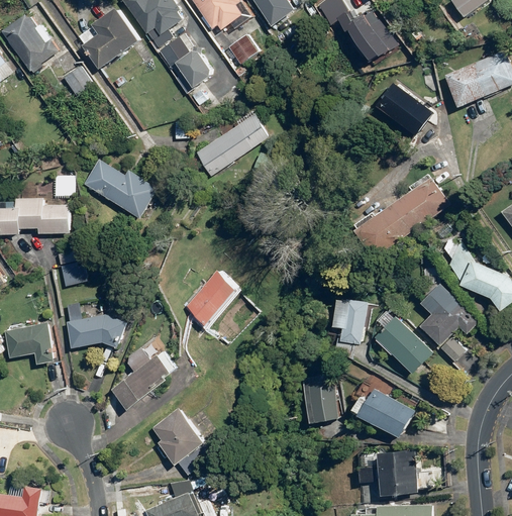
[(185,14),(174,0),(120,0),(146,32),(152,28),(159,36),(185,14)]
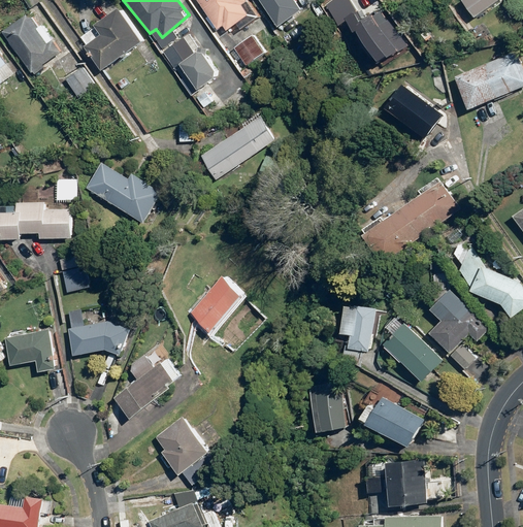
[(246,0),(195,0),(222,36),(255,12),(246,0)]
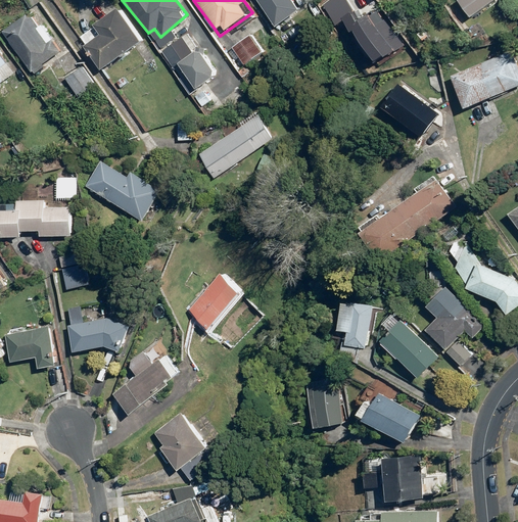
[(256,0),(276,29),(301,12),(293,0),(256,0)]
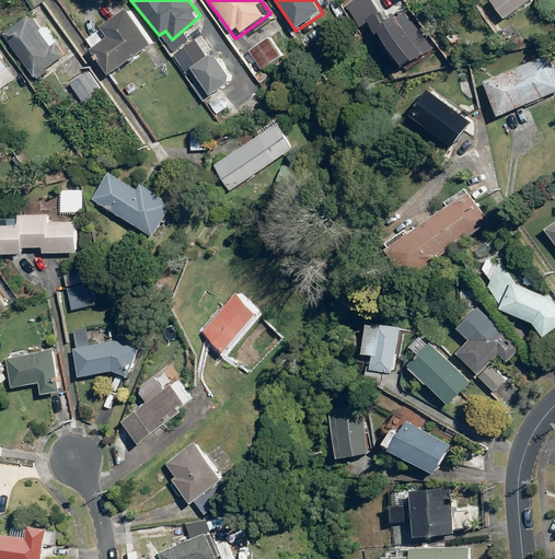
[(529,0),(490,0),(490,1),(504,20),(529,0)]
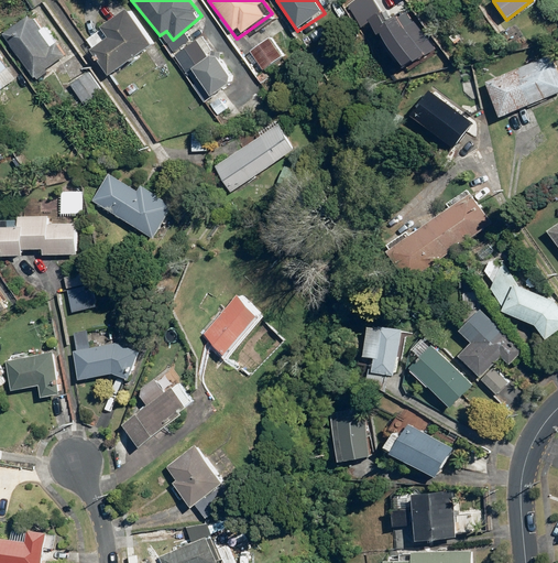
[(110,75),(152,42),(127,10),(100,30),(107,38),(90,50),(110,75)]
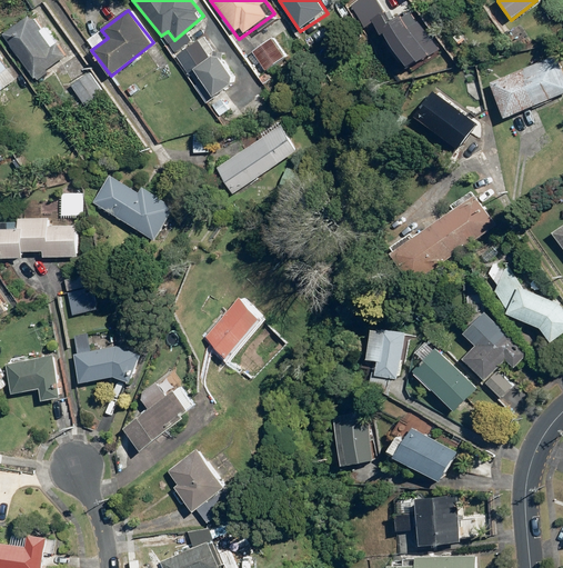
[(31,12),(2,35),(38,79),(66,57),(31,12)]
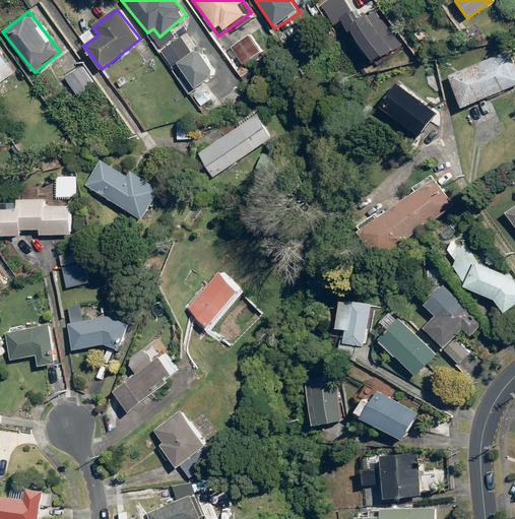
[(169,71),(176,67),(194,91),(217,74),(199,50),(192,54),(174,28),(149,46),(169,71)]
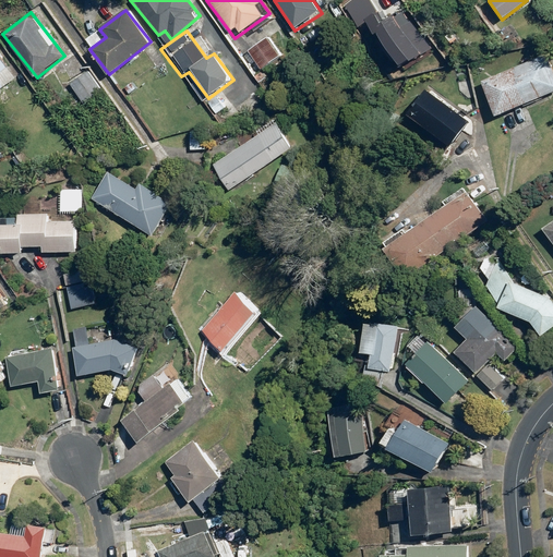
[(263,35),(243,50),(260,71),(279,56),(263,35)]
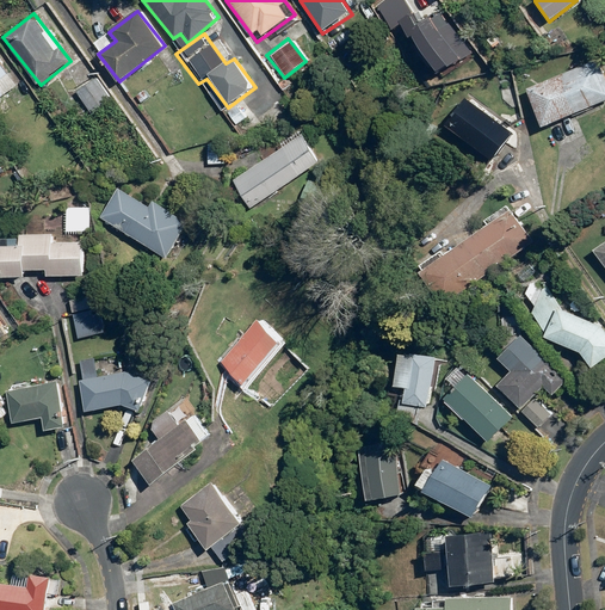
[(604,86),(596,62),(526,90),(542,125),(604,100),(604,86)]
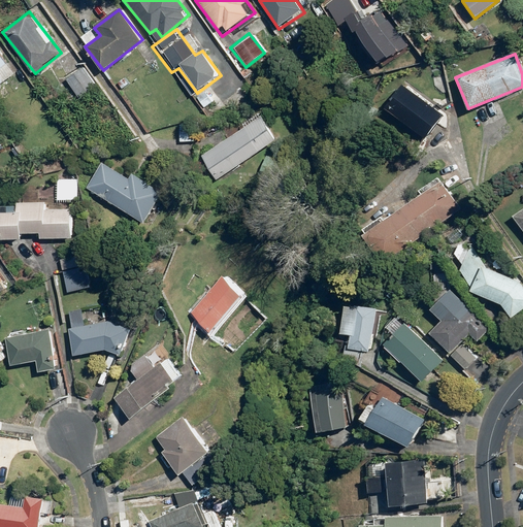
[(0,84),(13,74),(0,56),(0,84)]
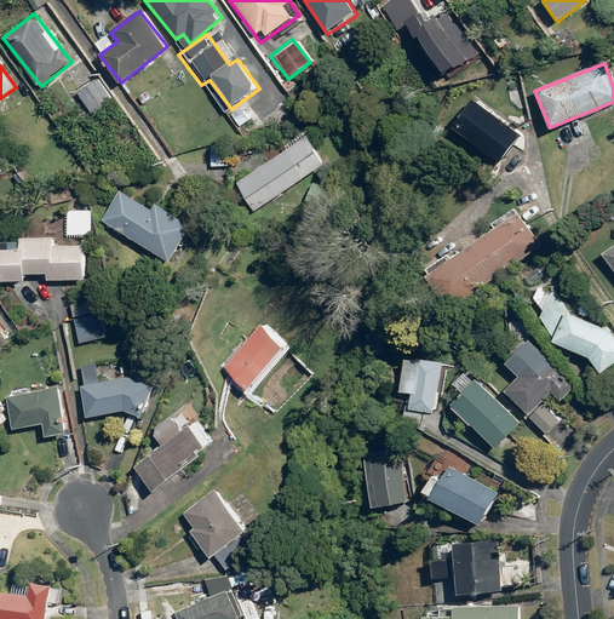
[(96,81),(75,96),(91,116),(112,102),(96,81)]
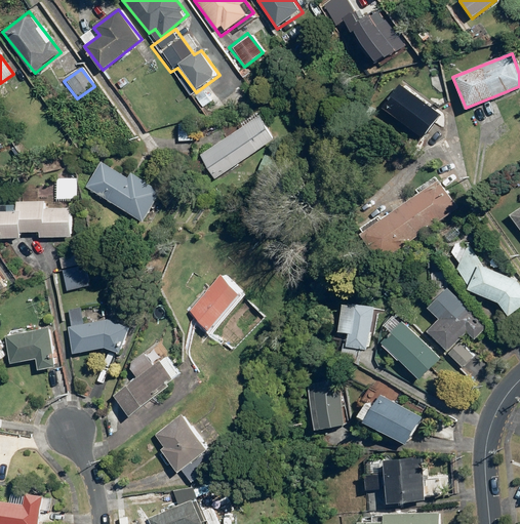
[(398,85),(382,108),(423,136),(439,114),(398,85)]
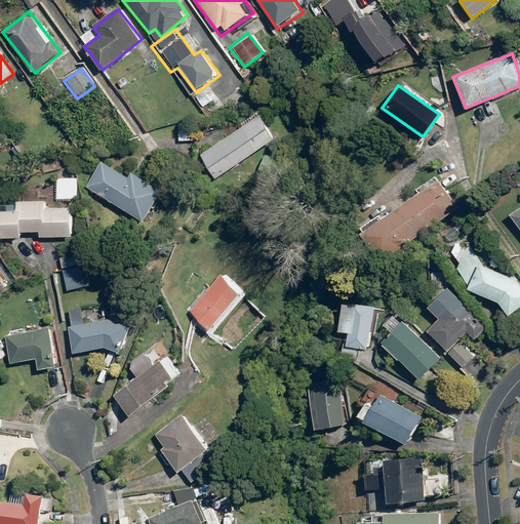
[(276,139),(260,113),(240,125),(241,127),(198,154),(213,178),(276,139)]
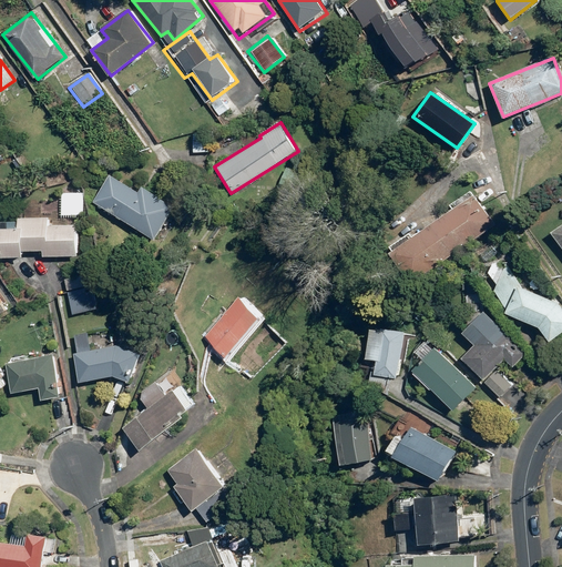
[(207,134),(190,133),(190,153),(207,153),(207,134)]
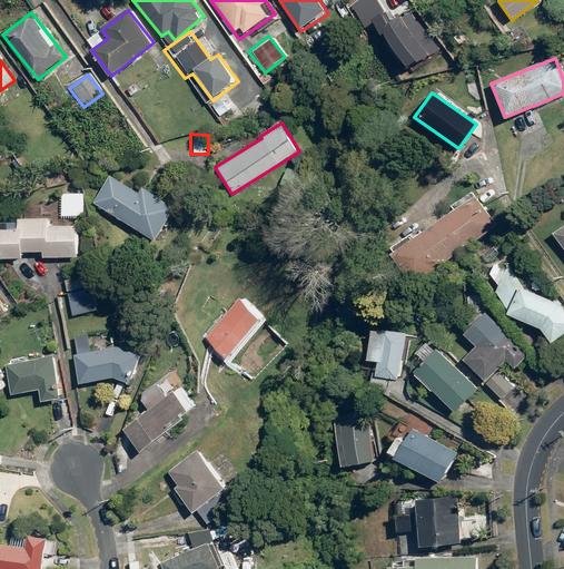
[(286,166),(276,189),(300,199),(310,177),(286,166)]
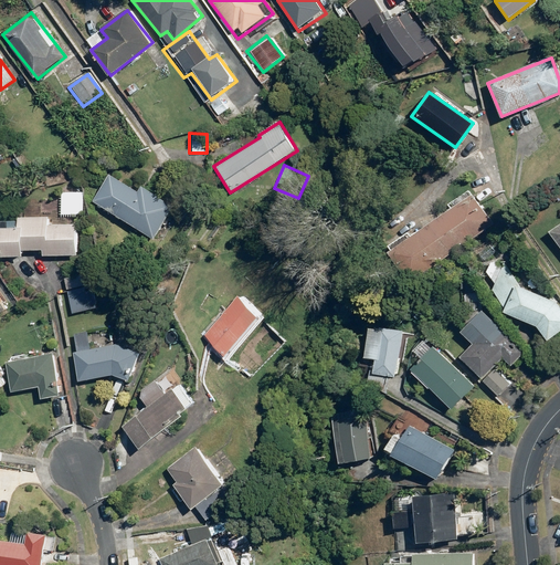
[(108,174),(91,201),(154,240),(176,205),(141,184),(137,191),(108,174)]
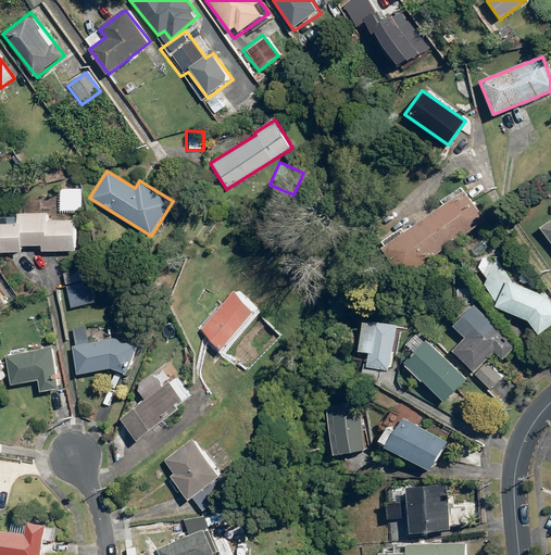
[(407,277),(484,219),(461,186),(439,201),(442,204),(416,224),(413,218),(380,243),(407,277)]
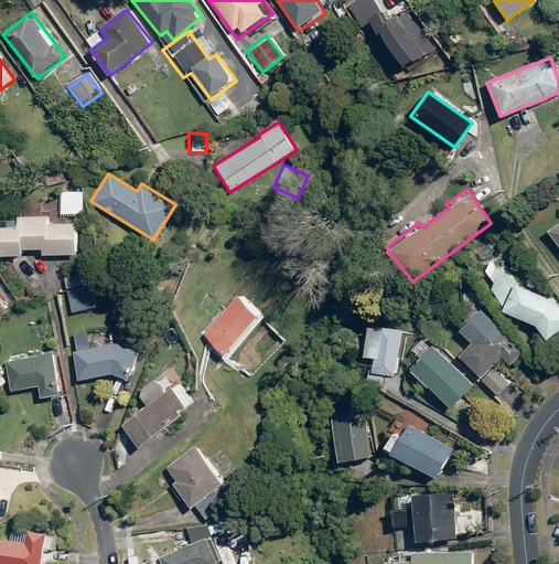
[(79,191),(58,192),(60,215),(81,214),(79,191)]
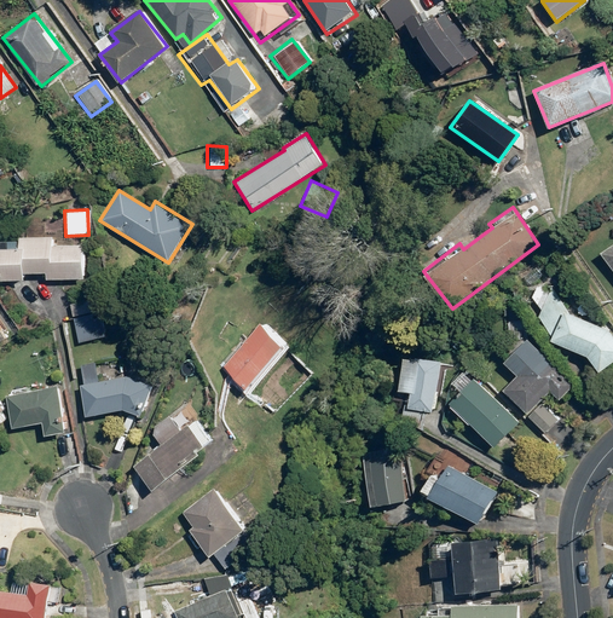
[(84,281),(85,246),(53,244),(53,240),(18,238),(18,242),(0,241),(0,281),(25,283),(25,276),(46,276),(46,279),(84,281)]
